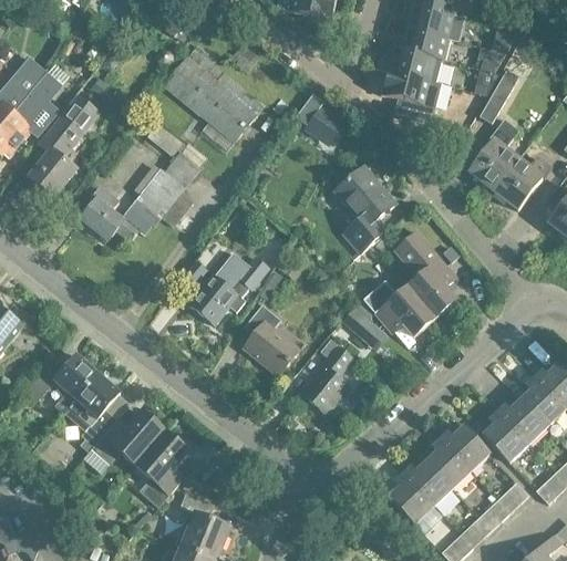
[(291,0),(289,9),(331,20),(336,0),(291,0)]
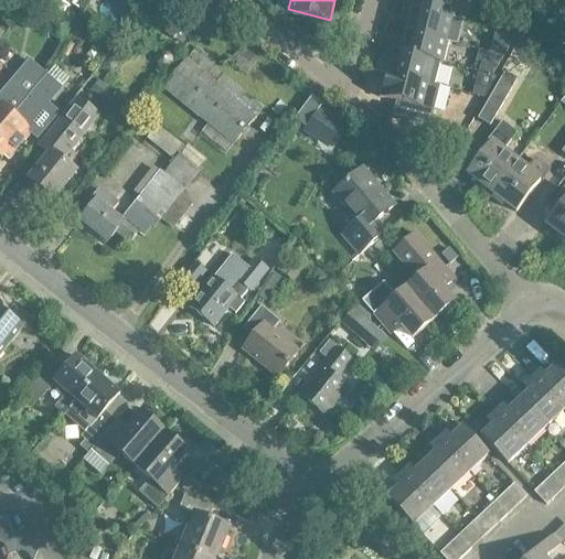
[(412,0),(411,4),(452,14),(452,13),(456,0),(412,0)]
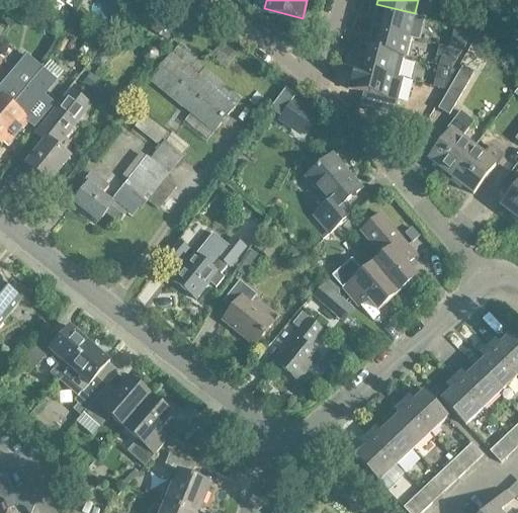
[(415,13),(376,4),(371,23),(410,33),(410,34),(419,36),(424,15),(415,12),(415,13)]
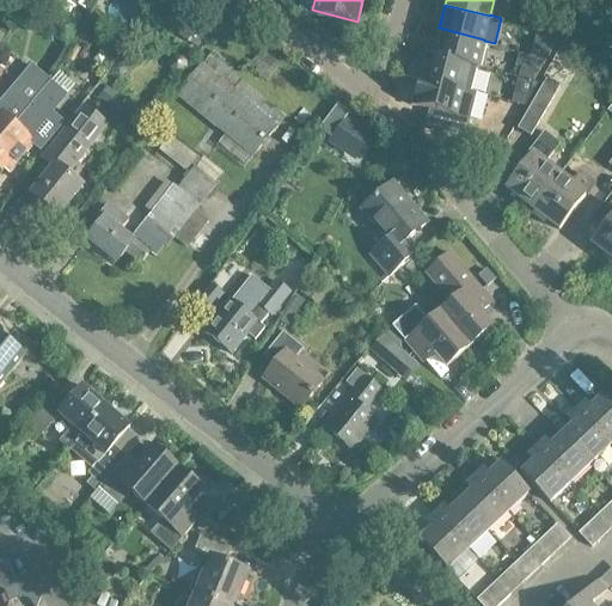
[(18,20),(26,25),(31,25),(37,16),(25,8),(18,20)]
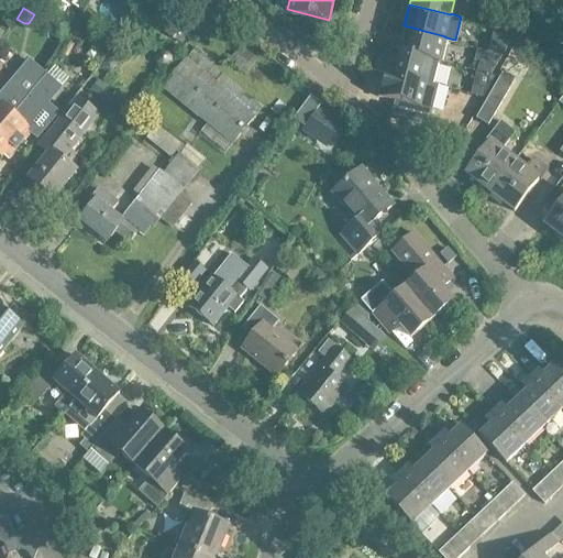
[(520,13),(511,11),(508,24),(517,26),(520,13)]
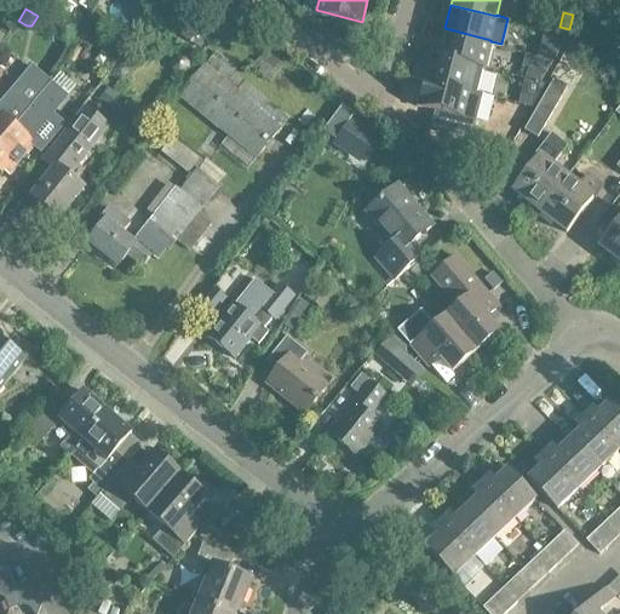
[(445,28),(438,51),(438,52),(484,64),(491,41),(491,40),(445,28)]
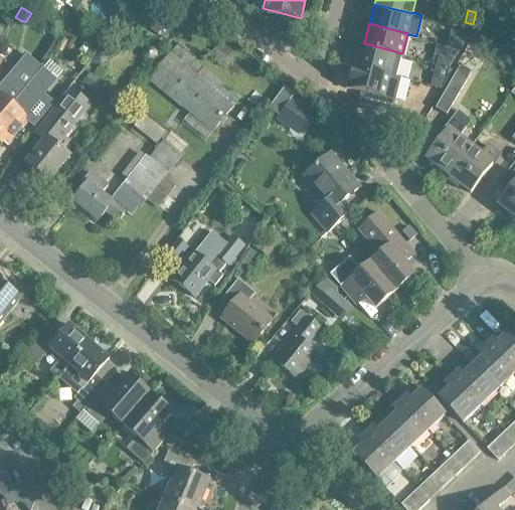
[(456,24),(455,32),(466,35),(468,27),(456,24)]
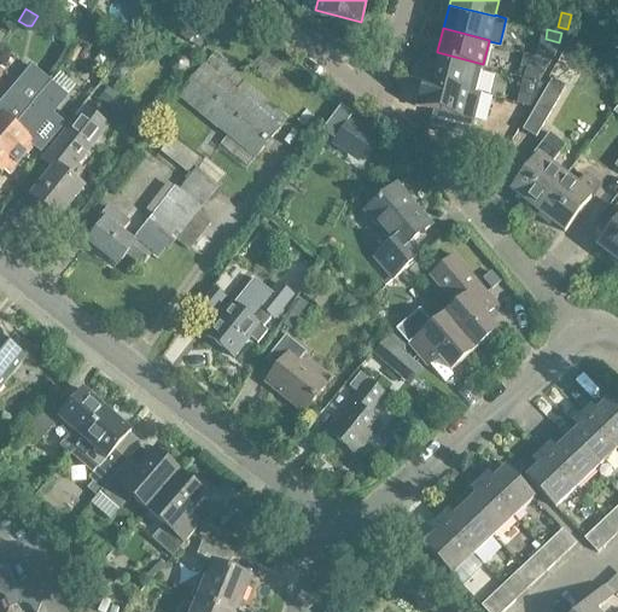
[(437,51),(431,50),(424,76),(474,88),(476,87),(481,64),(482,65),(483,64),(437,52),(437,51)]
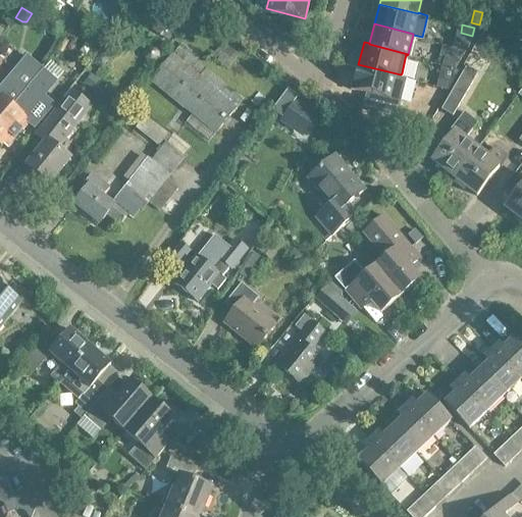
[(219,89),(225,82),(177,43),(150,78),(191,110),(184,119),(208,140),(238,103),(219,89)]
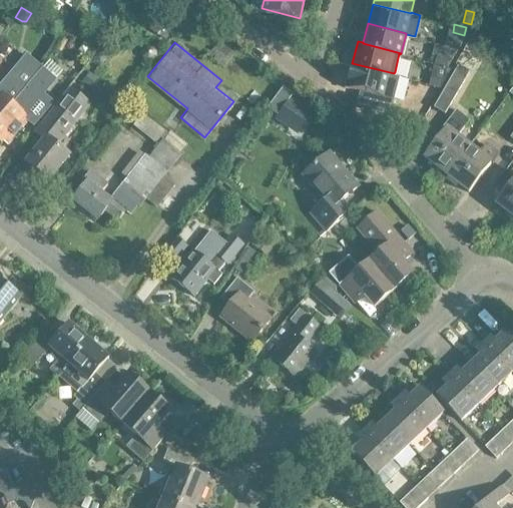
[(156,46),(151,43),(145,43),(142,47),(143,53),(147,57),(153,56),(156,52),(156,46)]
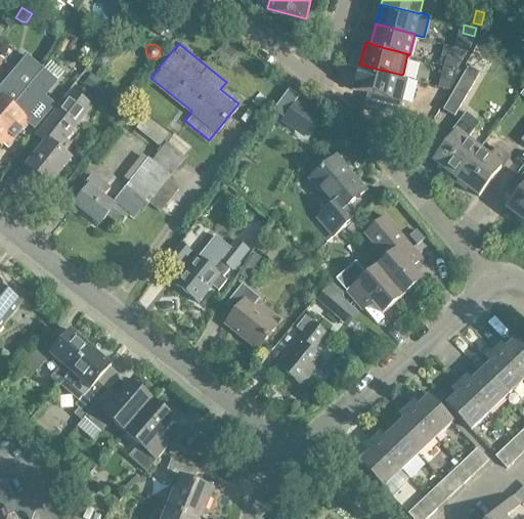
[(0,117),(43,67),(27,52),(0,84),(0,117)]
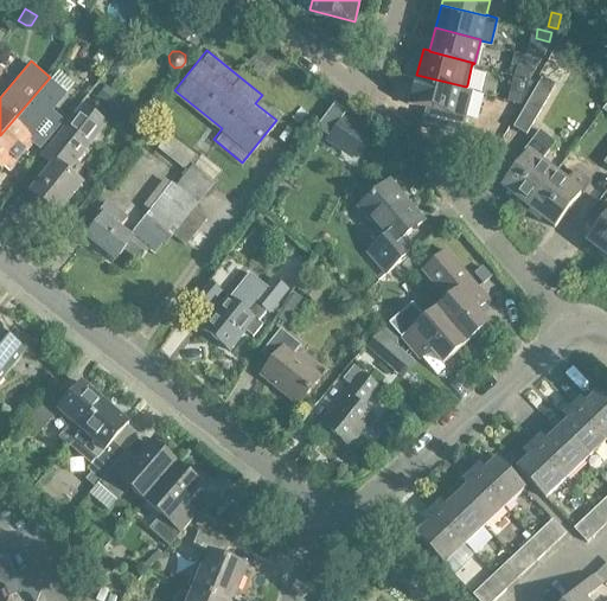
[(530,66),(516,63),(513,72),(528,76),(530,66)]
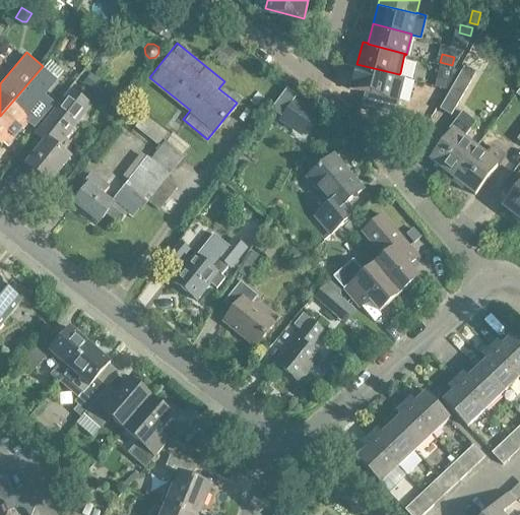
[(462,61),(437,105),(449,111),(473,68),(462,61)]
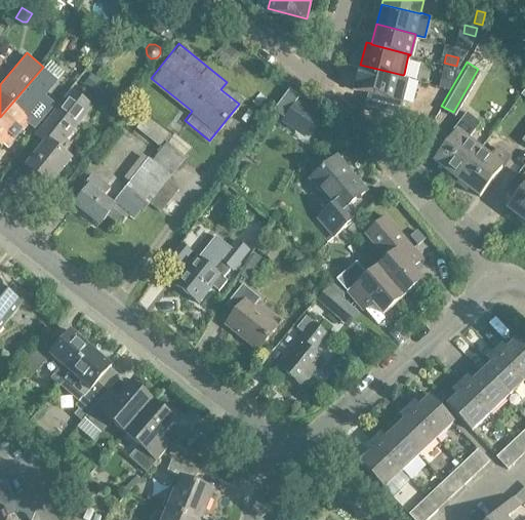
[(403,75),(360,65),(355,86),(368,90),(365,103),(399,112),(408,76),(404,74),(403,75)]
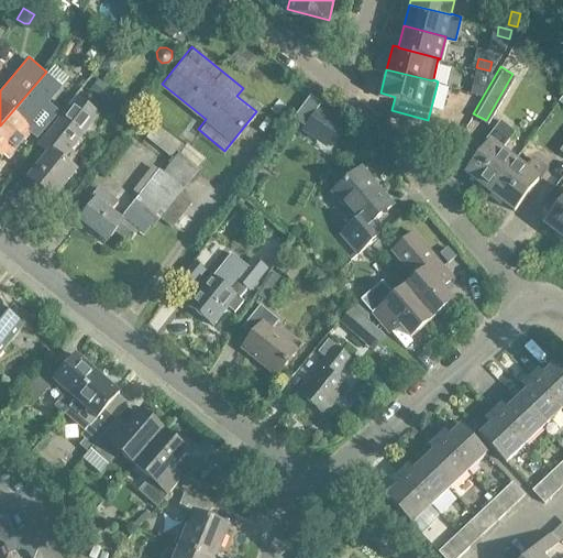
[(59,83),(46,72),(0,126),(0,152),(1,153),(14,138),(24,145),(43,123),(33,115),(59,83)]
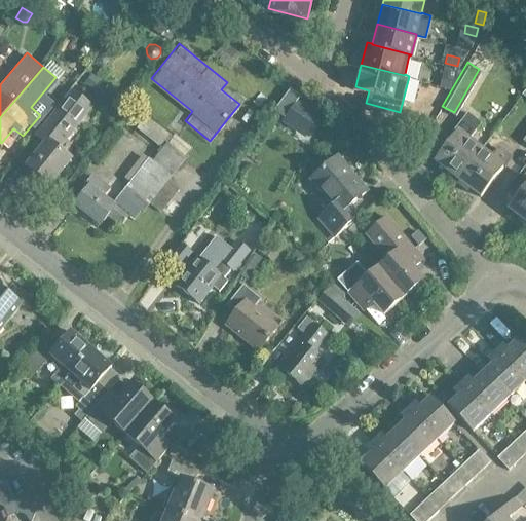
[(102,78),(92,70),(83,81),(94,89),(102,78)]
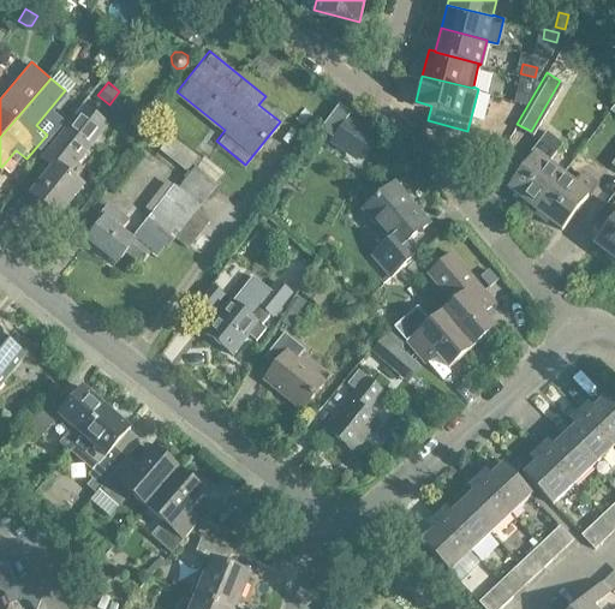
[(531,93),(517,89),(514,99),(529,102),(531,93)]
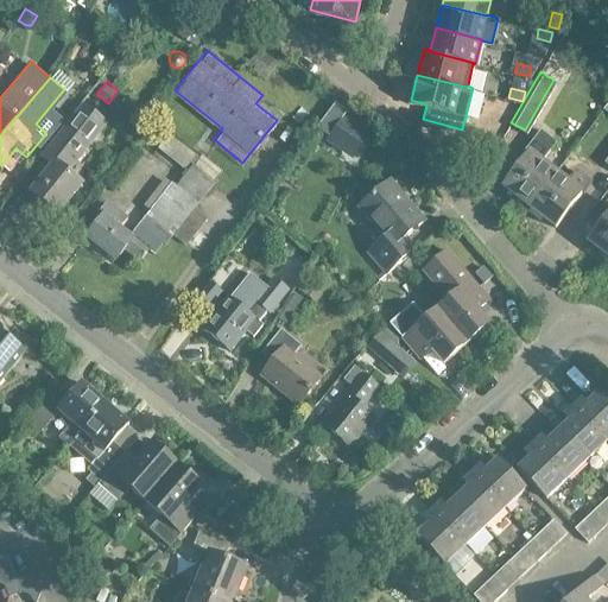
[(54,160),(31,189),(57,209),(81,181),(67,169),(106,120),(82,101),(43,151),(54,160)]
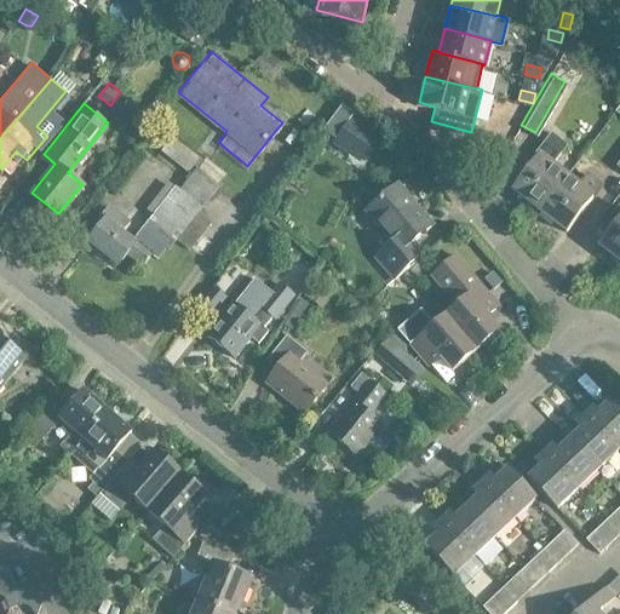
[(352,136),(366,144),(375,131),(352,114),(334,139),(345,147),(352,136)]
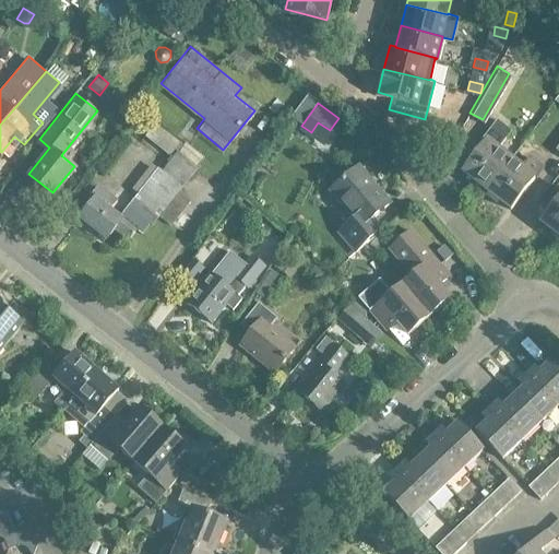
[(487,188),(511,156),(497,145),(511,128),(497,116),(468,153),(472,156),(462,168),(487,188)]
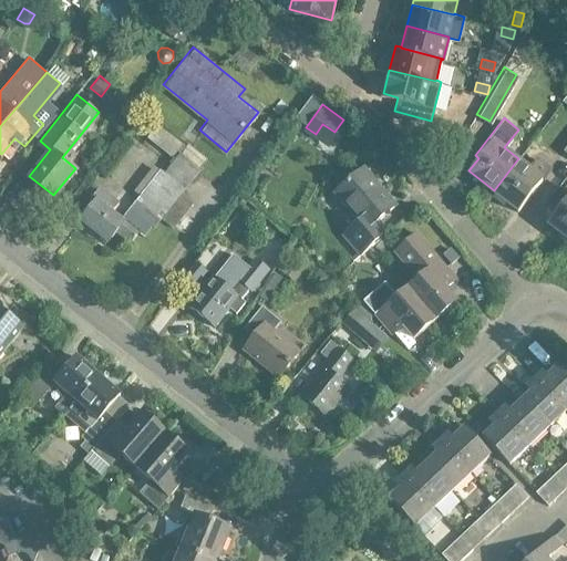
[(175,156),(179,151),(186,142),(187,141),(160,118),(147,134),(175,156)]
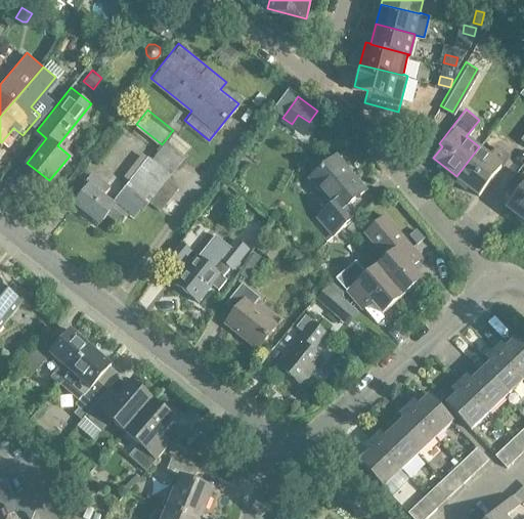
[(191,146),(172,131),(166,139),(185,154),(191,146)]
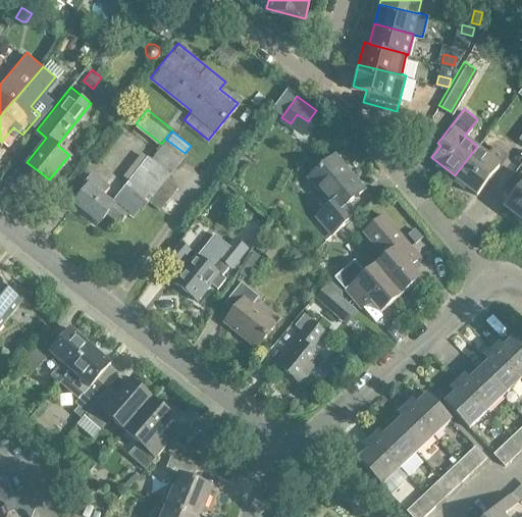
[(165,139),(161,144),(152,156),(142,150),(122,173),(129,178),(111,201),(125,212),(127,210),(134,215),(141,206),(142,207),(148,199),(160,208),(178,184),(167,174),(185,153),(165,139)]
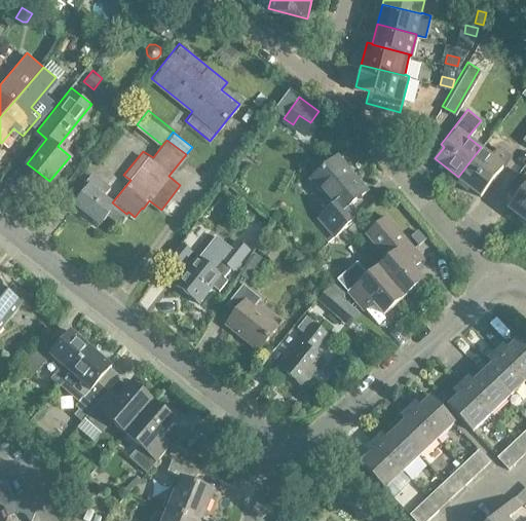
[(491,155),(481,147),(458,177),(481,193),(510,154),(498,145),(491,155)]
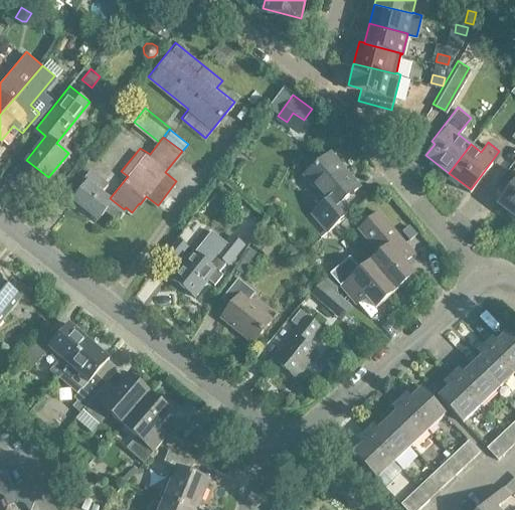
[(330,151),(304,173),(326,199),(312,211),(327,230),(352,208),(343,198),(359,184),(330,151)]
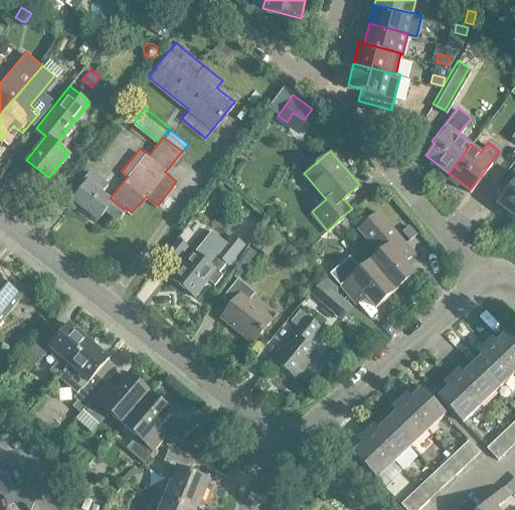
[(55,198),(73,169),(64,163),(46,192),(55,198)]
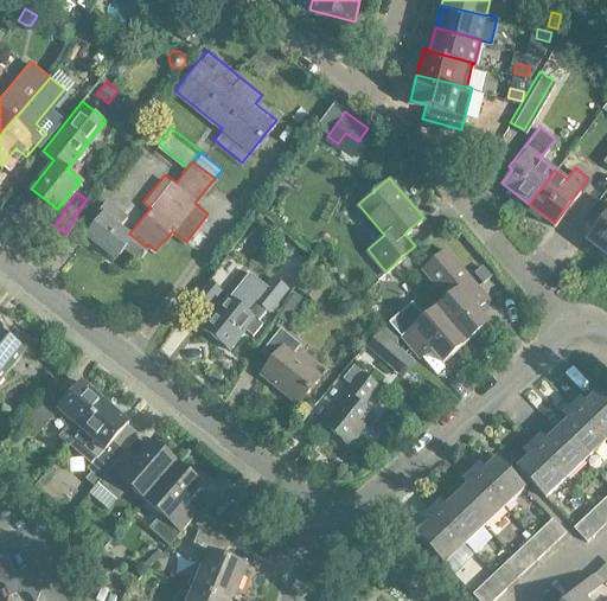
[(146,247),(129,234),(119,225),(127,215),(107,199),(95,215),(98,217),(87,232),(115,256),(125,244),(139,256),(146,247)]
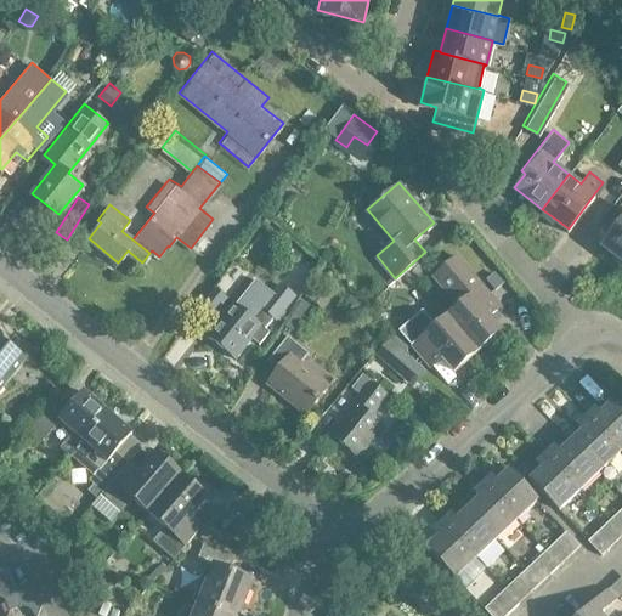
[(621,258),(621,216),(601,243),(621,258)]
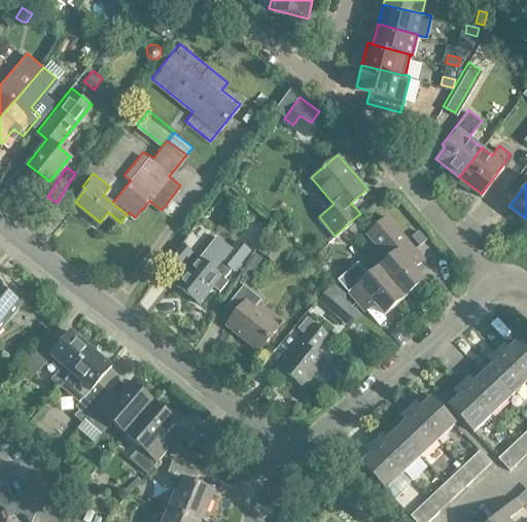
[(393,264),(405,254),(414,246),(387,214),(366,232),(388,256),(387,256),(393,264)]
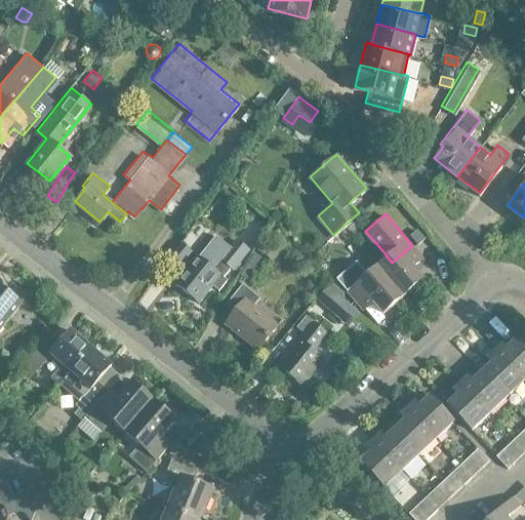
[(426,235),(418,227),(412,233),(419,240),(426,235)]
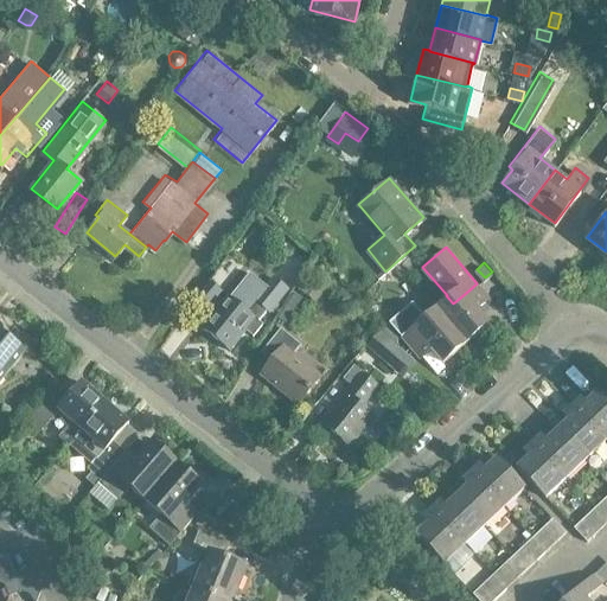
[(292,286),(273,272),(254,295),(268,309),(272,312),(292,286)]
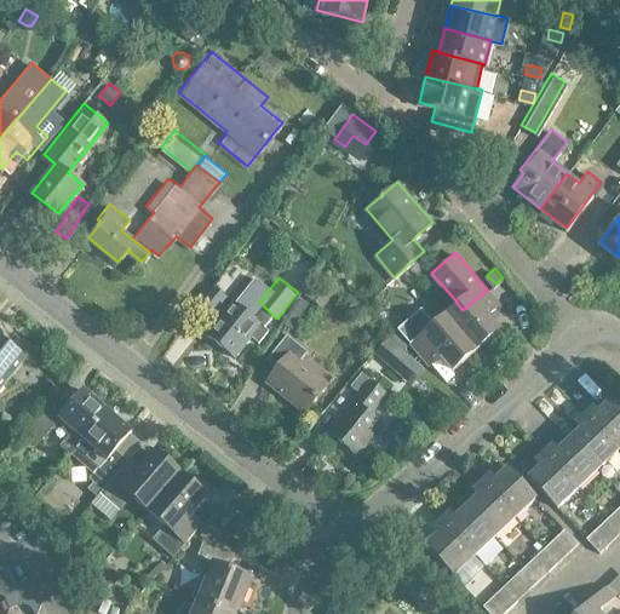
[(315,298),(322,286),(311,279),(303,292),(315,298)]
